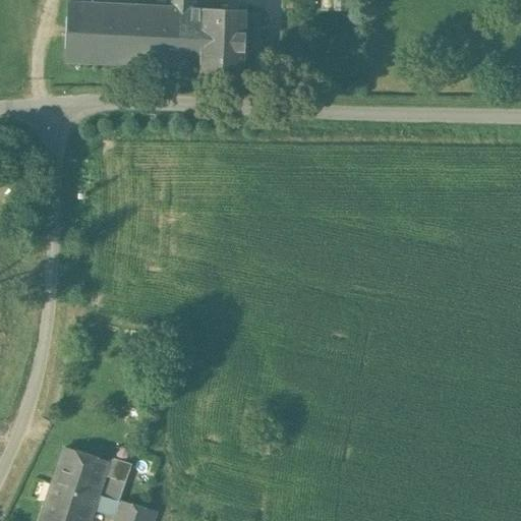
[(108,4),(68,1),(65,62),(106,64),(108,4)]
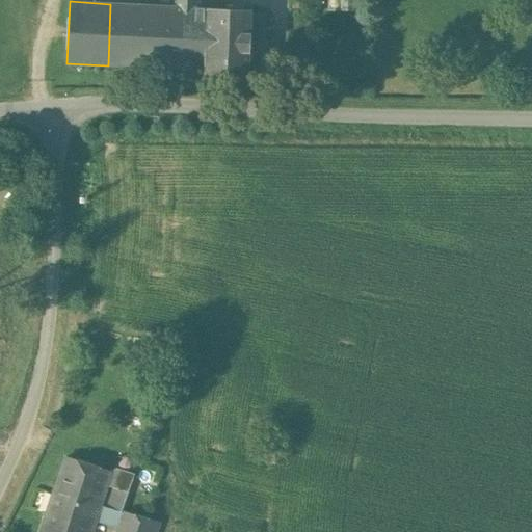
[(177,6),(110,4),(108,65),(204,70),(206,8),(204,8),(177,6)]
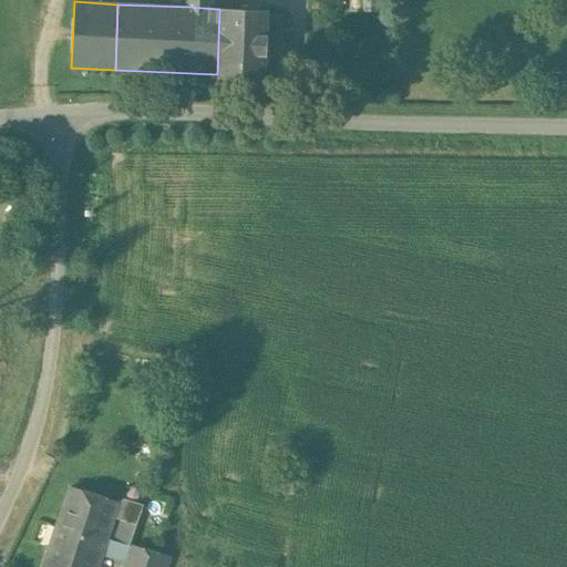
[(270,11),(219,9),(217,74),(217,79),(267,81),(270,11)]
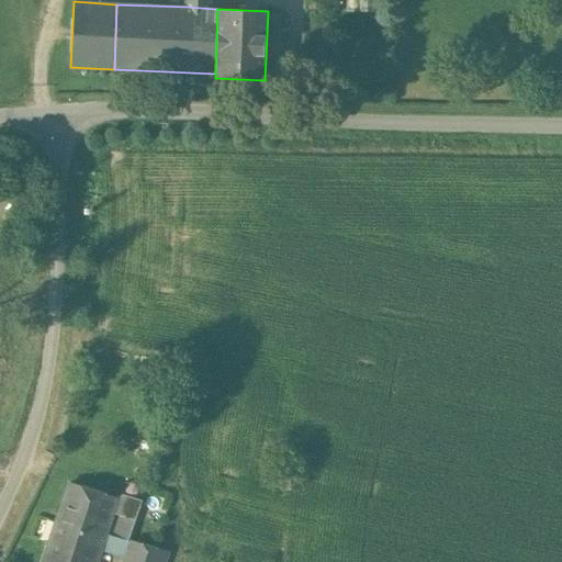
[(116,498),(69,483),(43,561),(96,561),(112,513),(117,515),(135,520),(139,507),(135,498),(123,495),(116,498)]
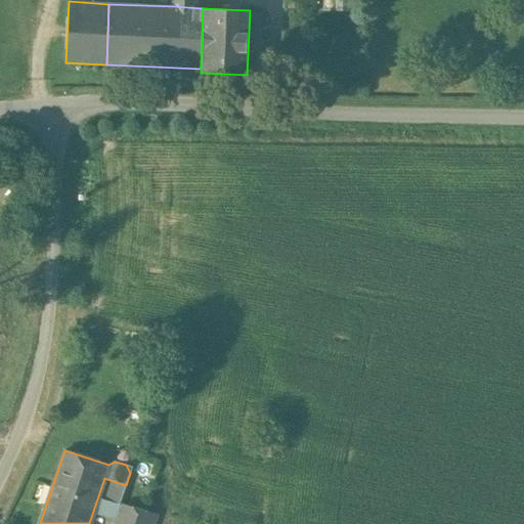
[(126,485),(110,480),(103,499),(119,505),(126,485)]
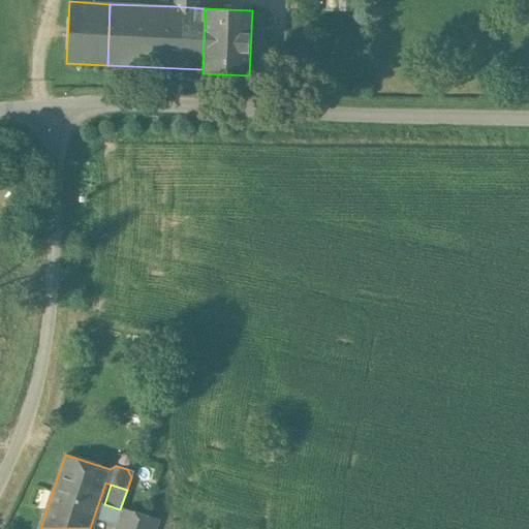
[(154,528),(157,521),(120,509),(115,528),(154,528)]
